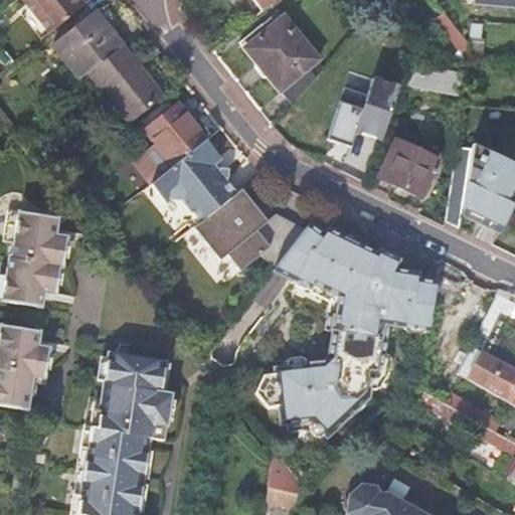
[(21,0),(28,8),(48,33),(83,5),(78,0),(21,0)]
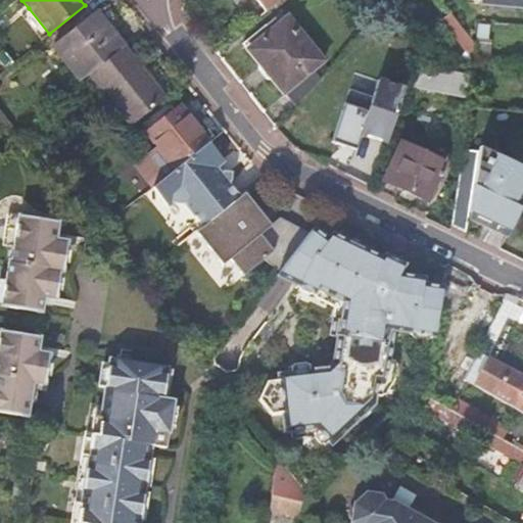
[(279,0),(253,0),(264,12),(279,0)]
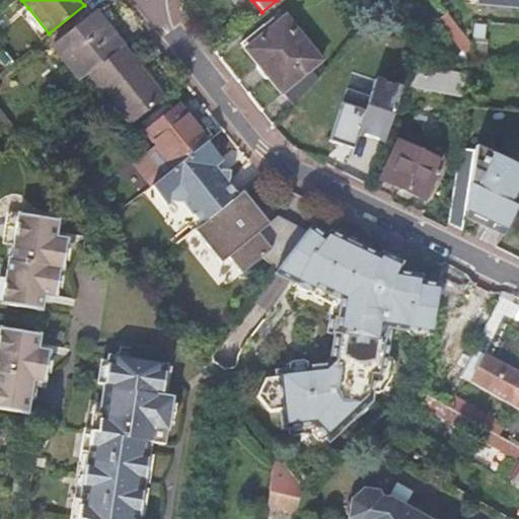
[(518,0),(475,0),(475,5),(474,9),(518,11),(518,0)]
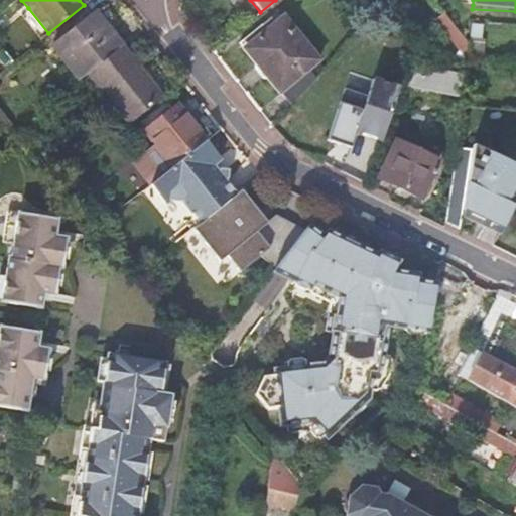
[(55,44),(83,78),(91,71),(125,43),(126,43),(116,31),(123,25),(106,4),(55,44)]
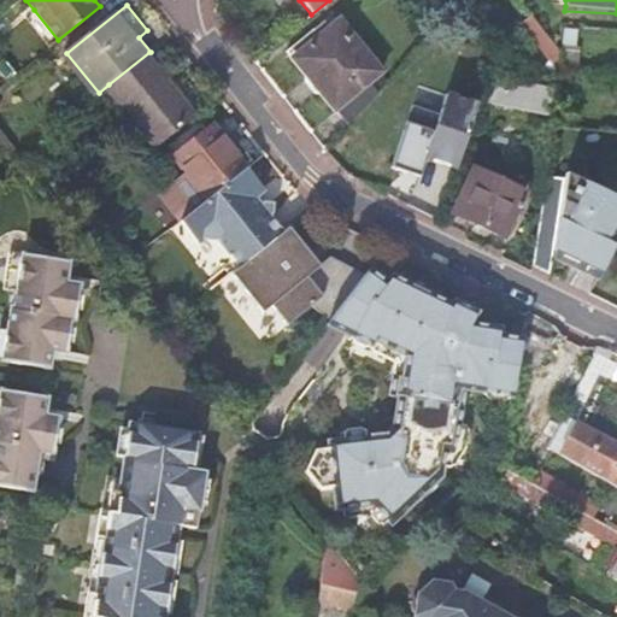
[(559,51),(532,16),(522,23),(558,70),(559,51)]
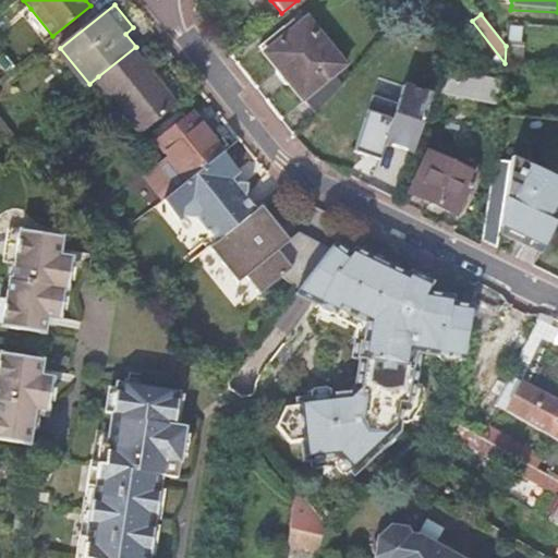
[(303,97),(313,111),(350,73),(342,64),(344,63),(305,15),(263,51),(301,98),(303,97)]
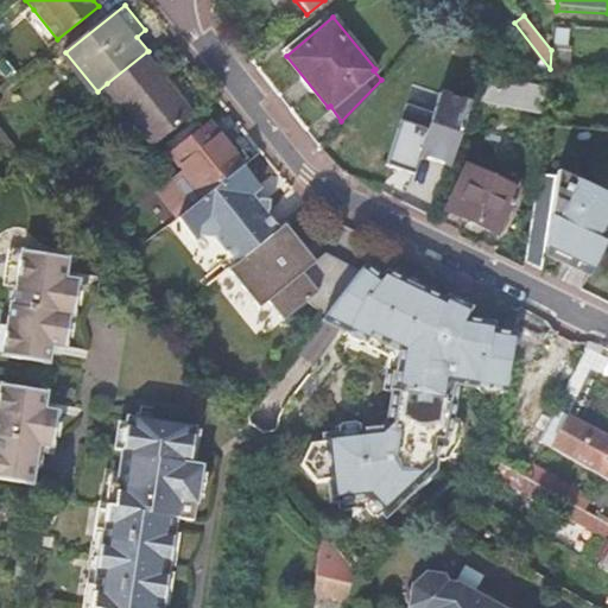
[(107,83),(157,144),(203,107),(179,78),(173,83),(147,51),(107,83)]
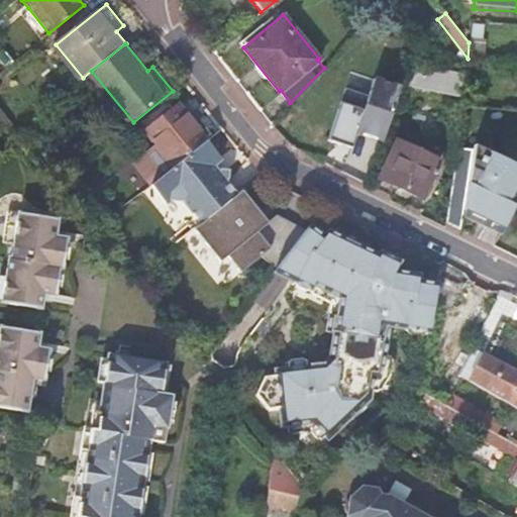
[(414,67),(411,86),(460,95),(463,76),(414,67)]
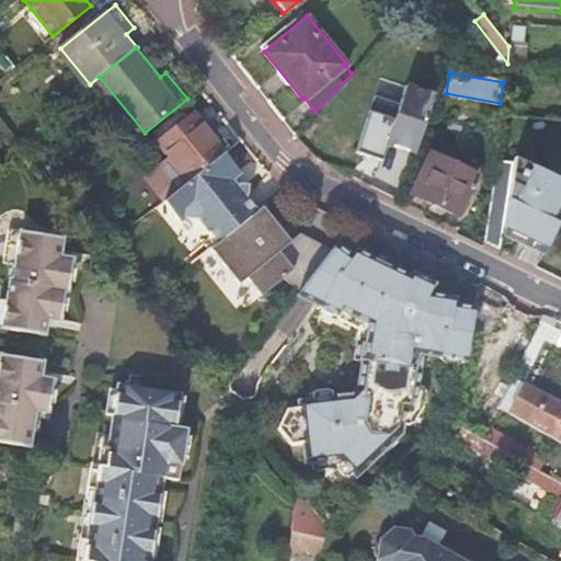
[(416,147),(434,96),(405,86),(399,104),(375,95),(355,151),(369,157),(380,161),(384,152),(387,144),(414,153),(416,147)]
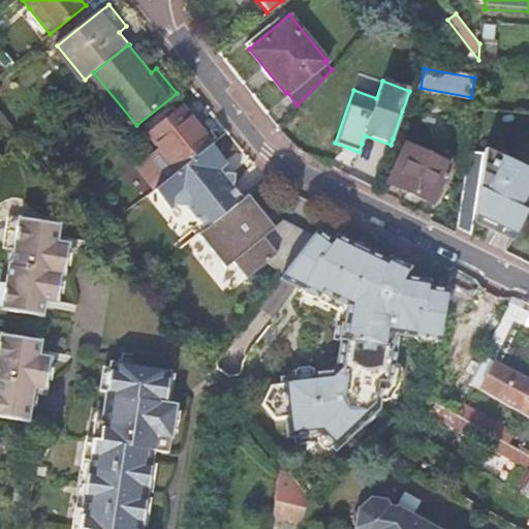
[(135,168),(152,189),(210,145),(181,109),(147,134),(158,150),(135,168)]
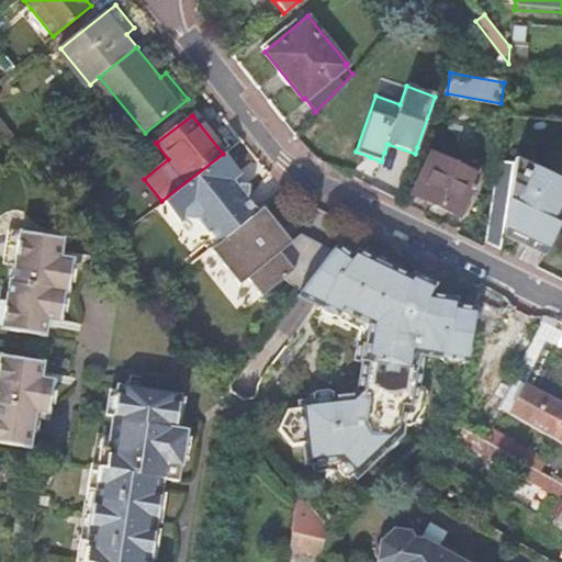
[(0,136),(11,134),(0,119),(0,136)]
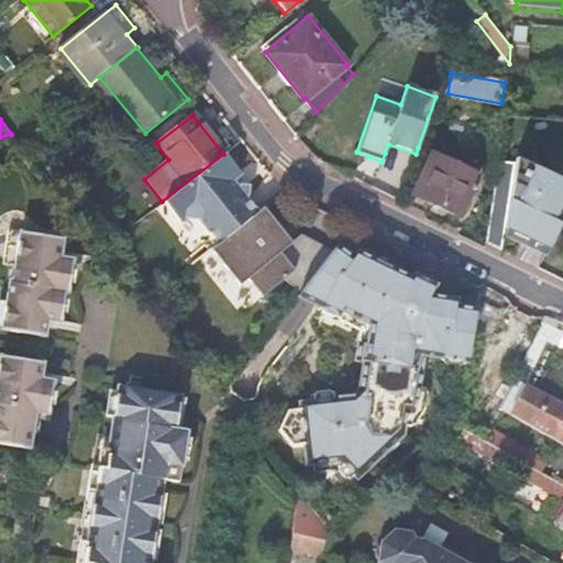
[(562,197),(562,187),(499,150),(485,241),(501,249),(540,253),(559,207),(562,197)]
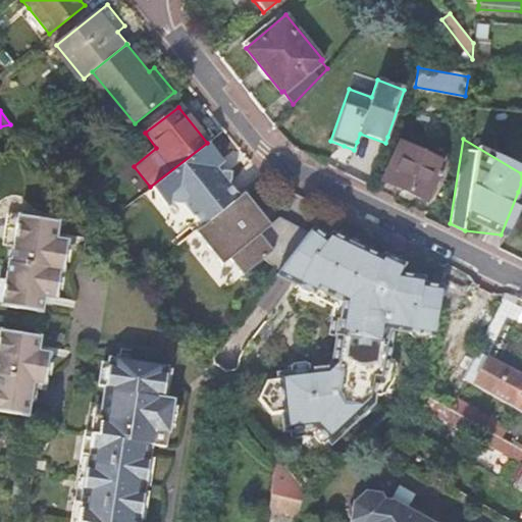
[(207,143),(150,187),(165,206),(169,203),(183,204),(201,227),(237,198),(225,184),(228,181),(229,172),(221,171),(217,174),(213,169),(221,162),(207,143)]
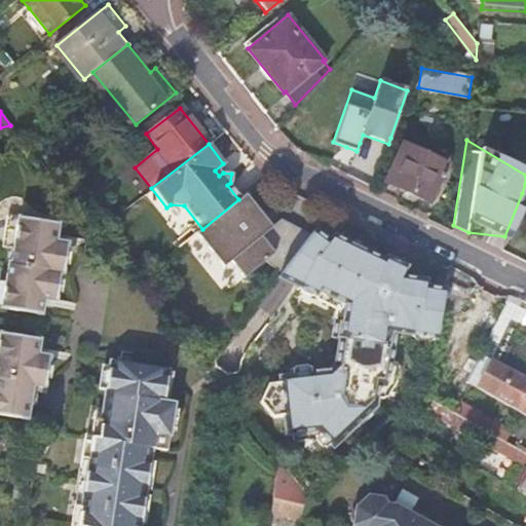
[(390,145),(383,159),(393,164),(385,181),(426,201),(443,168),(401,148),(401,150),(390,145)]
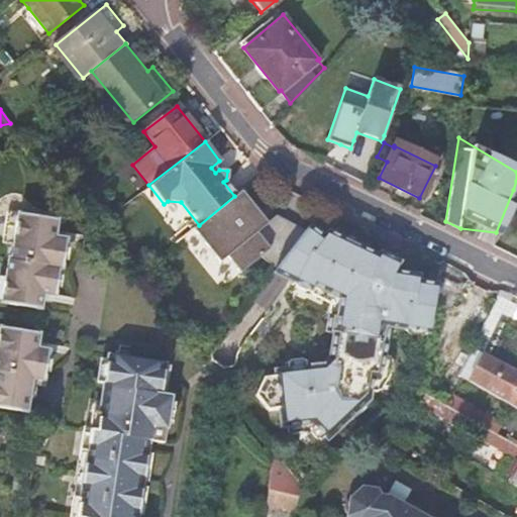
[(187,224),(192,230),(199,225),(181,202),(168,201),(164,204),(148,185),(141,191),(175,233),(187,224)]
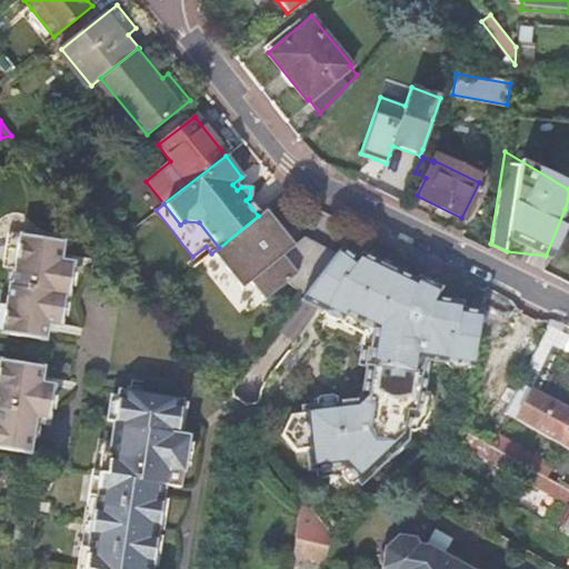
[(270,218),(216,260),(245,296),(298,253),(270,218)]
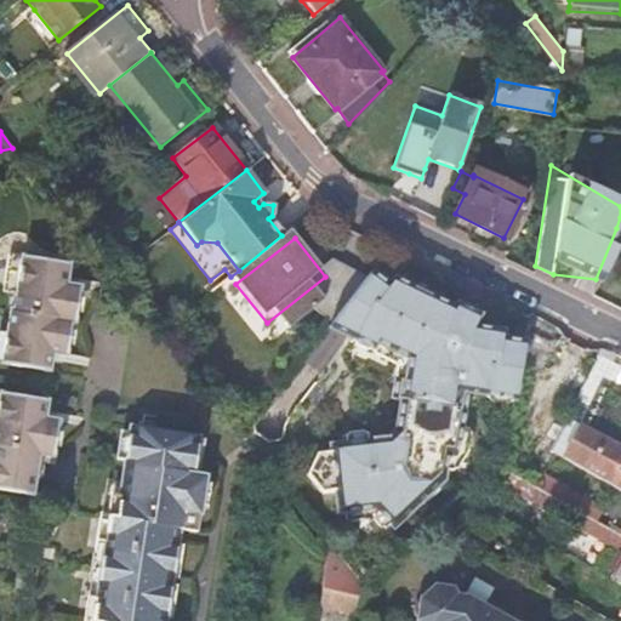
[(7,312),(0,357),(0,365),(47,372),(50,362),(63,363),(69,324),(73,324),(79,281),(64,279),(67,266),(9,257),(3,292),(13,294),(11,312),(7,312)]
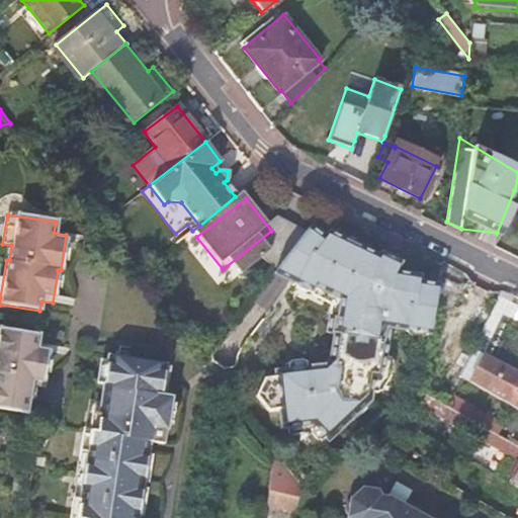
[(321,238),(305,230),(272,273),(287,281),(321,238)]
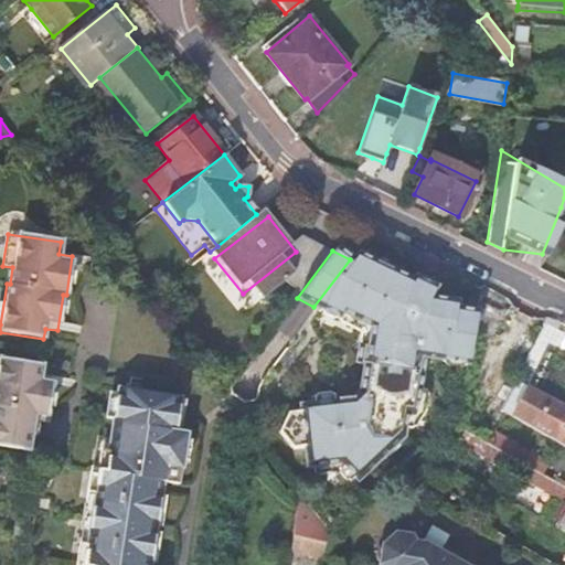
[(350,259),(313,307),(318,309),(339,318),(341,313),(369,327),(360,377),(416,405),(424,358),(437,360),(438,352),(468,358),(476,312),(455,308),(456,302),(424,297),(425,295),(423,295),(420,295),(419,294),(417,294),(416,292),(415,290),(414,289),(413,287),(413,286),(413,284),(413,281),(355,254),(352,260),(351,259),(350,259)]
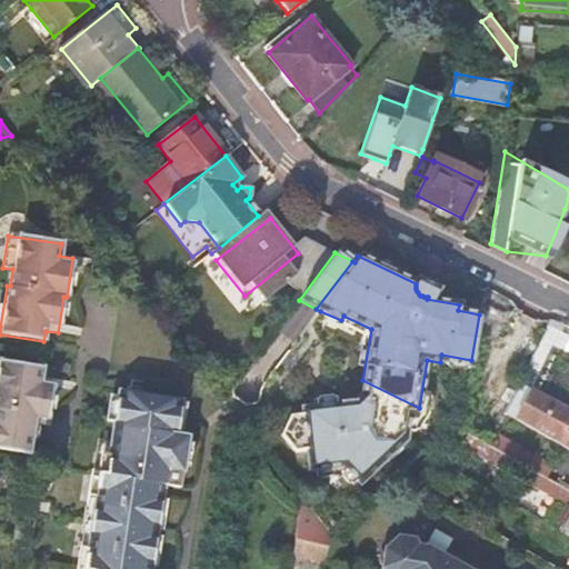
[(0,449),(27,453),(32,417),(45,418),(45,415),(50,378),(45,378),(43,386),(37,385),(38,377),(39,368),(0,361),(0,449)]
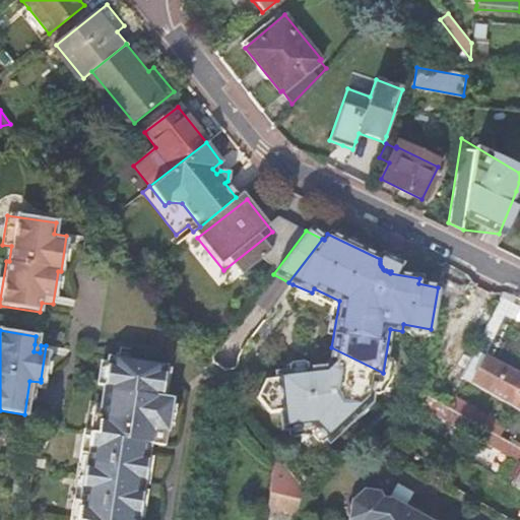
[(383,373),(331,347),(329,362),(317,373),(314,373),(313,368),(274,373),(275,378),(263,379),(255,397),(267,412),(279,410),(281,430),(312,426),(328,443),(370,402),(374,381),(381,382),(383,373)]
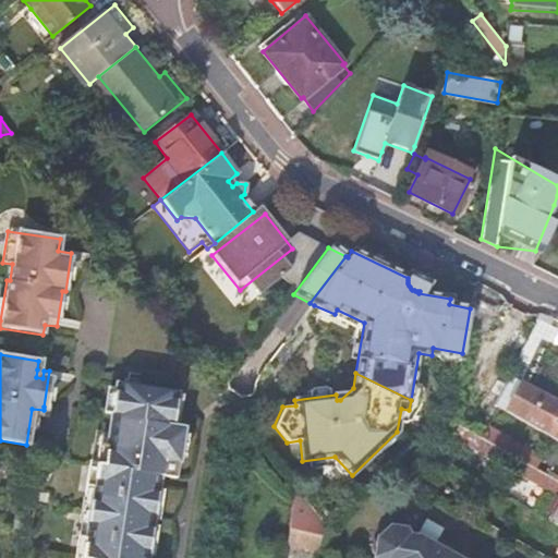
[(557,440),(557,399),(532,386),(521,379),(505,411),(557,440)]
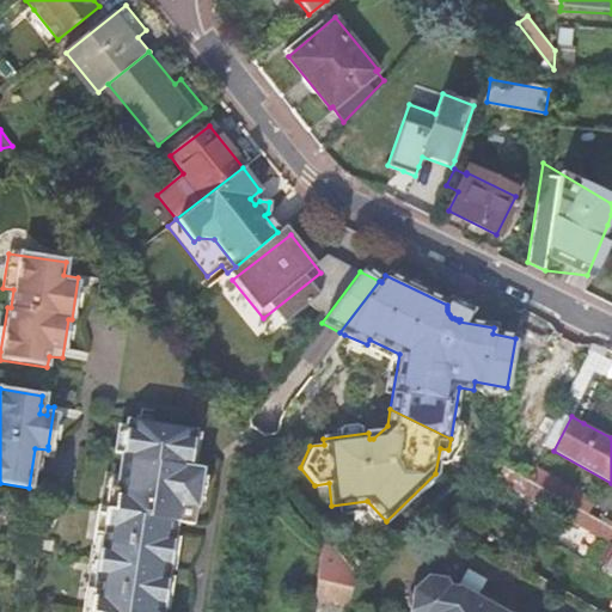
[(85,589),(80,611),(160,611),(176,521),(191,524),(200,469),(188,467),(194,430),(127,420),(118,473),(116,489),(109,488),(105,508),(98,507),(95,531),(102,532),(93,591),(85,589)]
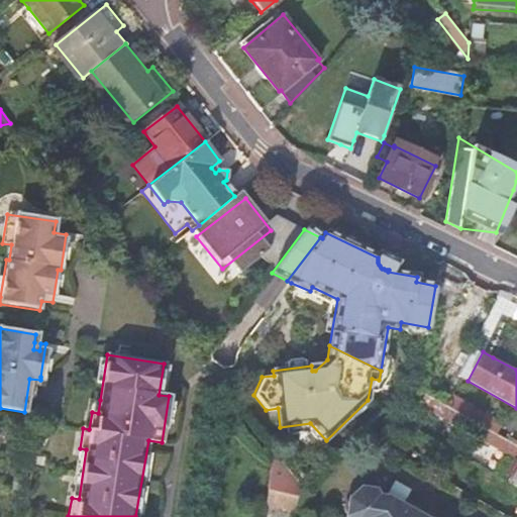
[(516,444),(445,405),(418,390),(414,400),(516,456),(516,444)]
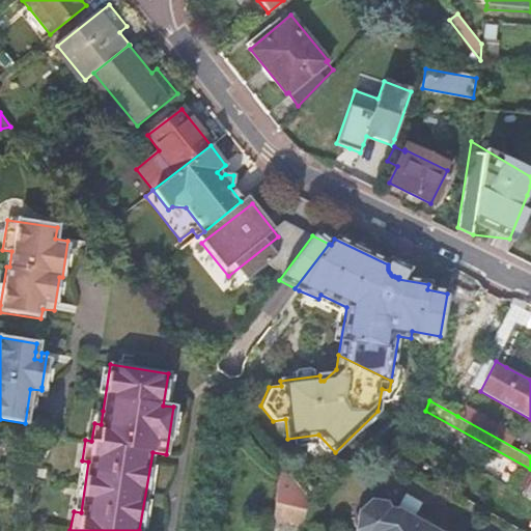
[(530,441),(465,404),(457,416),(530,456),(530,441)]
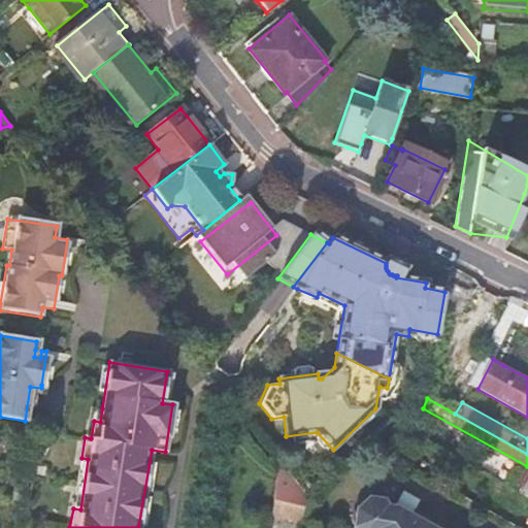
[(90,406),(85,437),(91,438),(94,421),(100,422),(102,408),(90,406)]
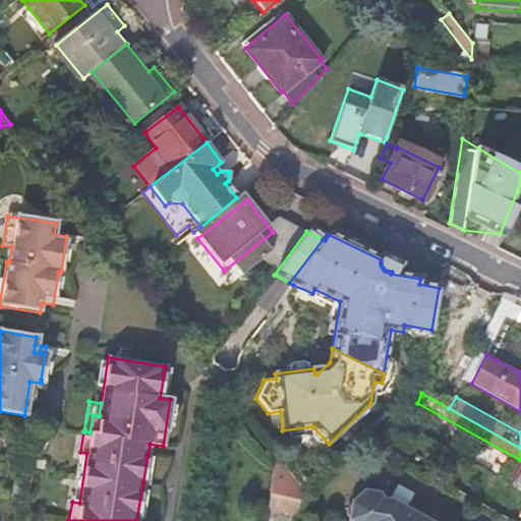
[(305,494),(277,457),(269,507),(297,514),(302,498),(305,494)]
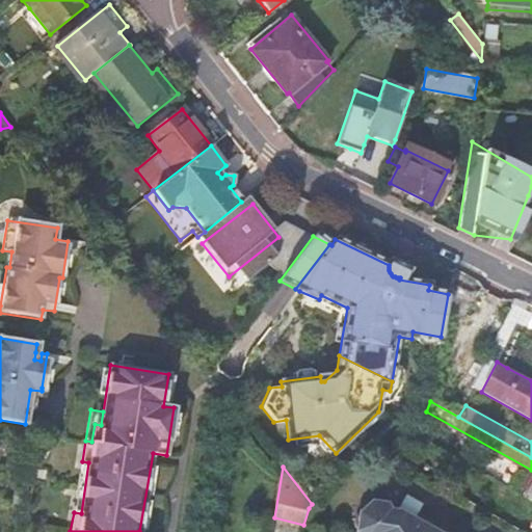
[(363,519),(386,531),(437,531),(400,511),(391,510),(386,504),(371,502),(364,507),(363,519)]
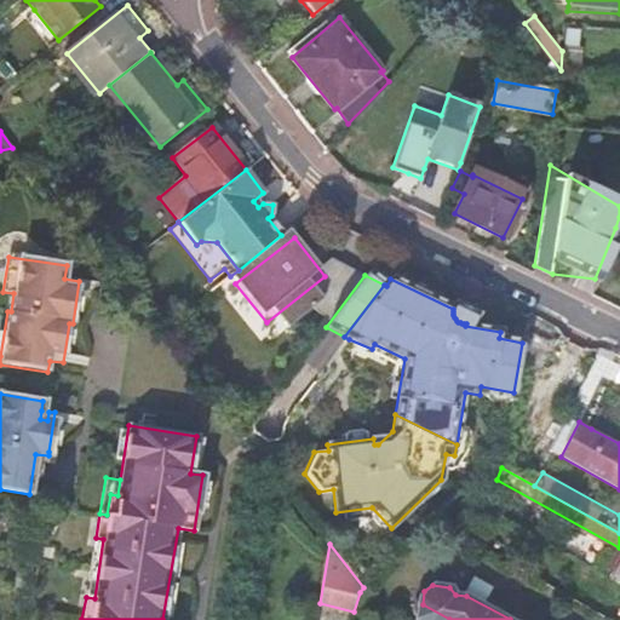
[(449,619),(423,604),(419,619),(449,619)]
